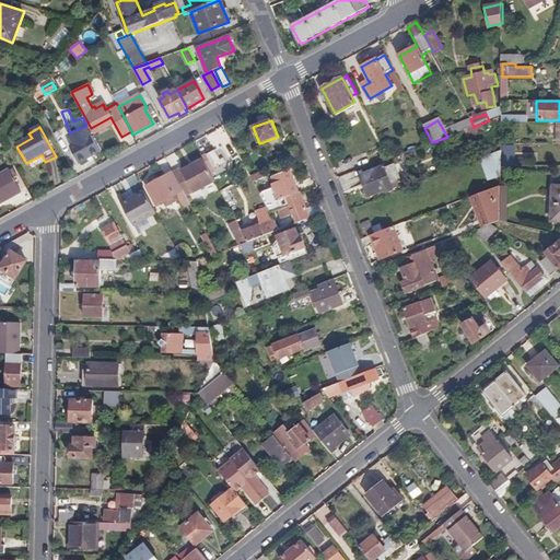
[(73,136),(77,143),(69,148),(79,163),(98,152),(85,129),(73,136)]
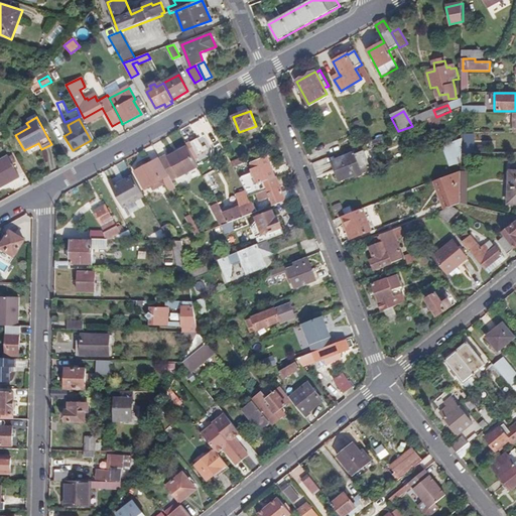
[(197,134),(184,141),(187,147),(192,156),(208,148),(204,141),(202,143),(197,134)]
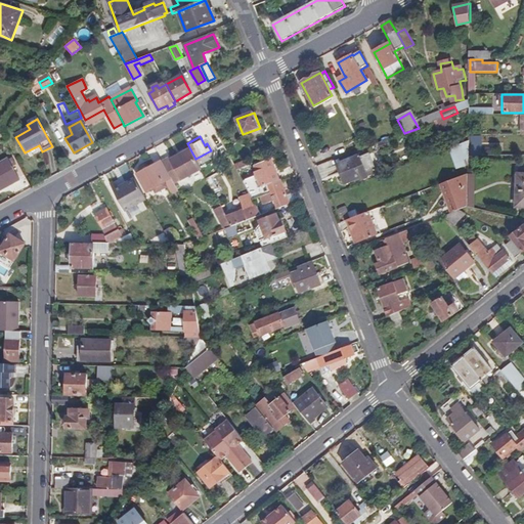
[(482,136),(471,137),(472,150),(482,150),(482,136)]
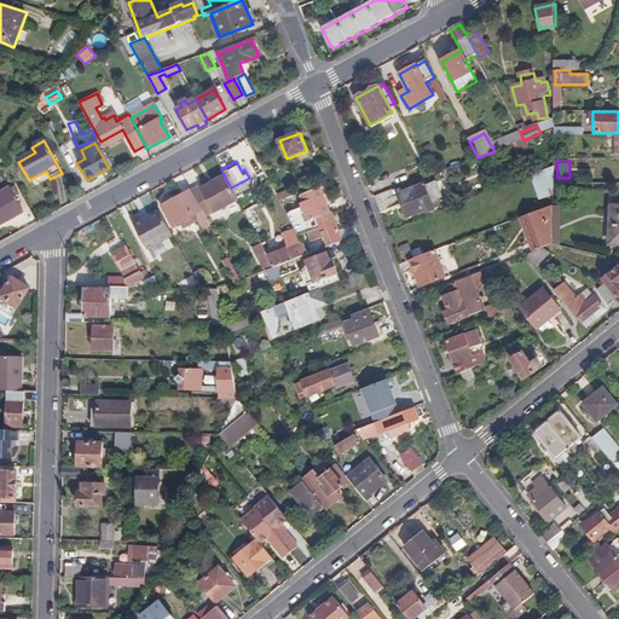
[(450,168),(445,169),(450,184),(456,181),(450,168)]
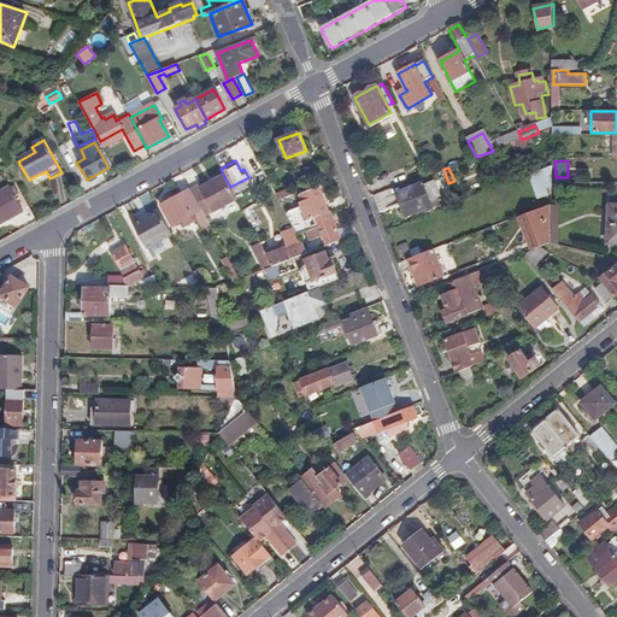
[(553,187),(553,182),(553,168),(529,176),(536,193),(553,187)]
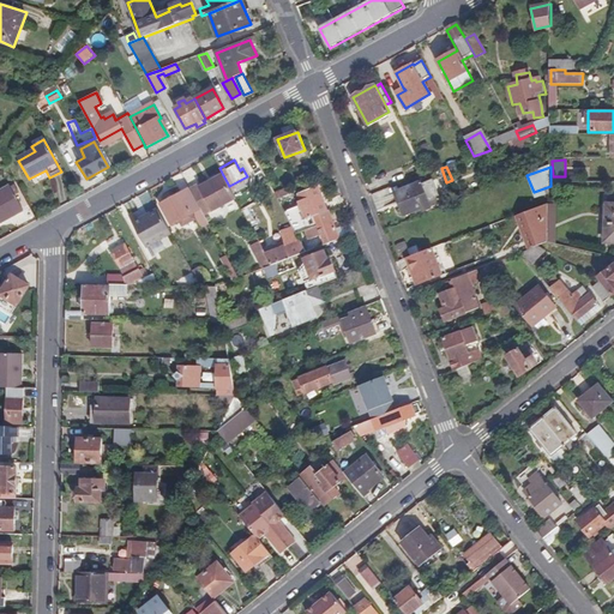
[(229,186),(223,175),(202,187),(199,184),(192,188),(202,209),(206,215),(236,198),(229,186)]
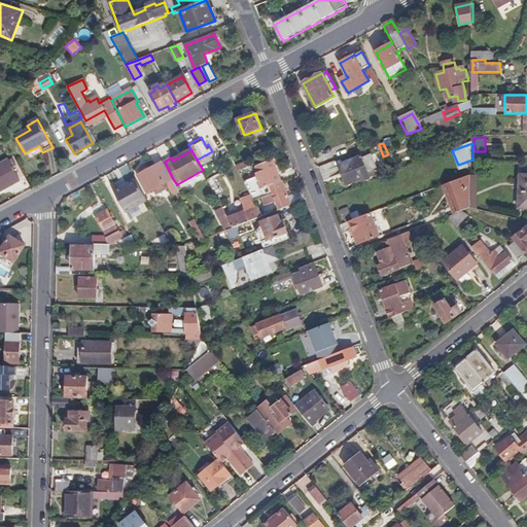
[(378,169),(372,155),(362,160),(361,159),(341,166),(349,186),(372,177),(371,172),(378,169)]
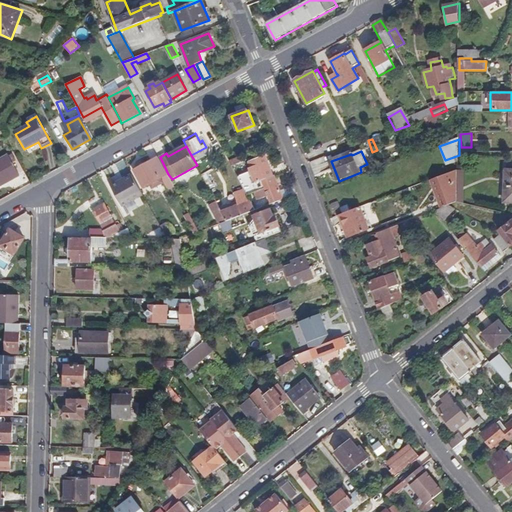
[(9,155),(0,159),(0,186),(20,176),(9,155)]
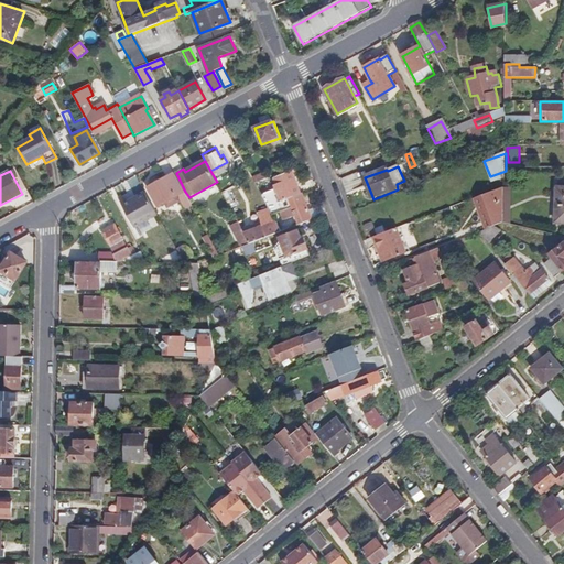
[(300,225),(313,219),(300,185),(299,185),(293,172),(275,179),(281,192),(278,193),(277,188),(261,194),(273,216),(282,213),(285,220),(296,216),(300,225)]
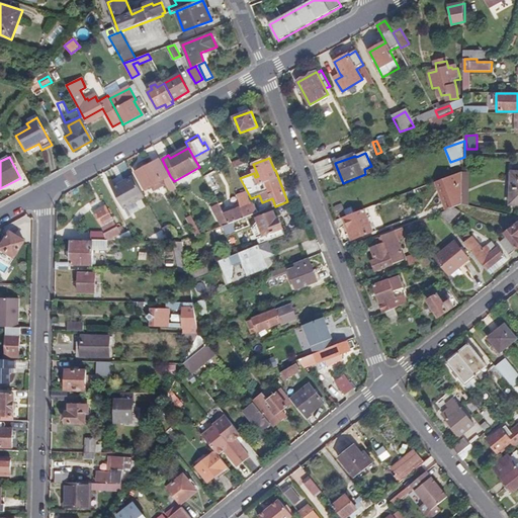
[(162,159),(161,159),(138,172),(147,189),(154,186),(157,190),(169,183),(166,178),(170,176),(162,159)]
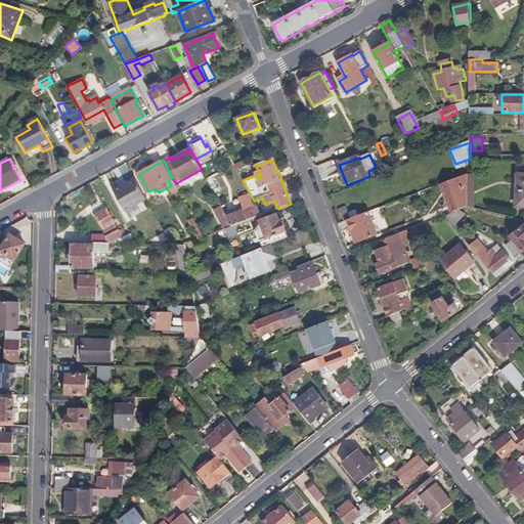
[(237,170),(248,166),(245,161),(234,165),(237,170)]
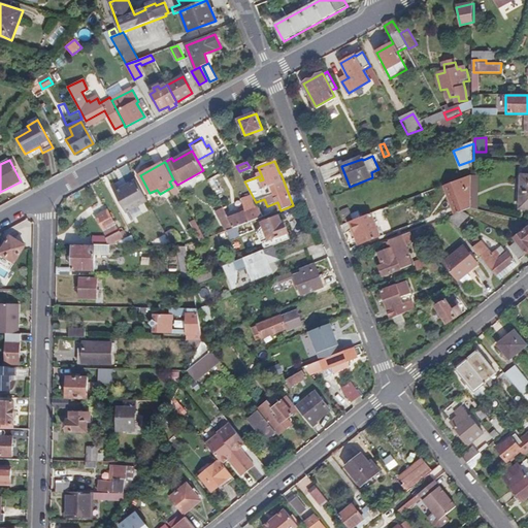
[(465,211),(474,207),(473,174),(460,180),(464,191),(450,197),(456,215),(465,211)]
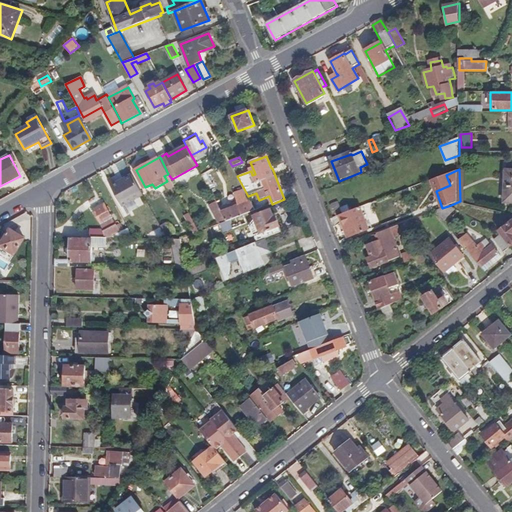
[(145,195),(134,174),(113,186),(124,206),(145,195)]
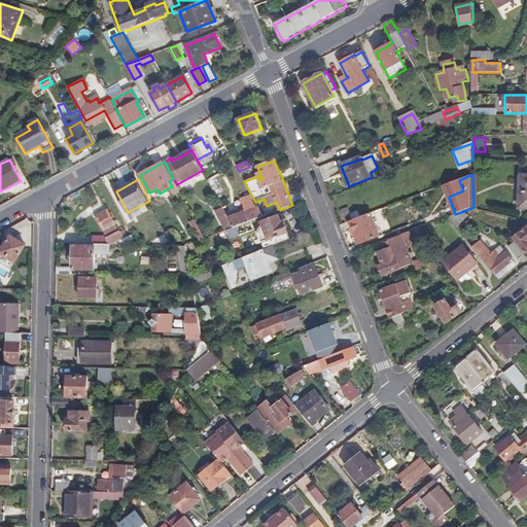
[(463,190),(459,180),(445,185),(449,197),(463,190)]
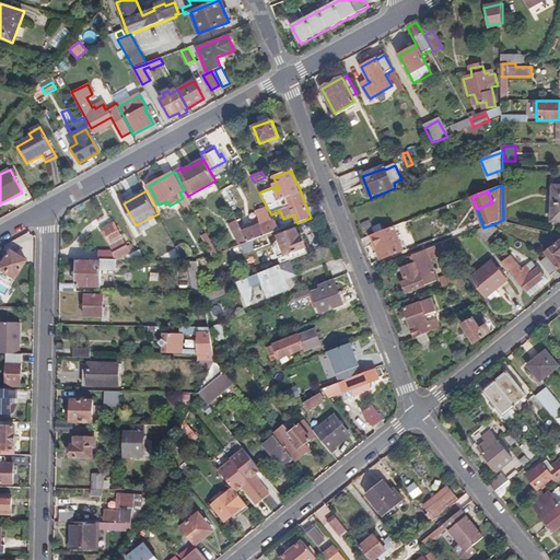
[(265,236),(280,230),(277,223),(275,220),(247,232),(245,229),(243,230),(246,236),(249,243),(265,236)]
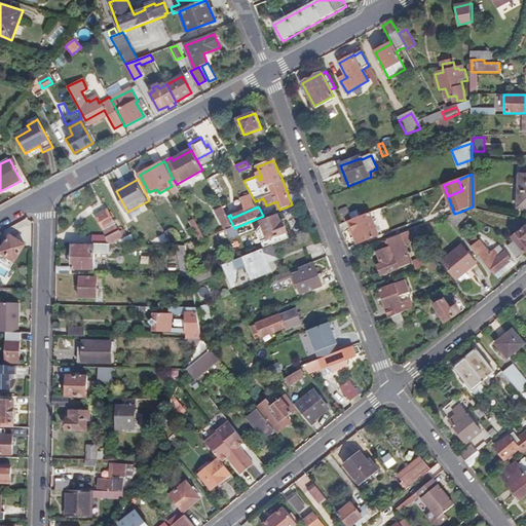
[(263,216),(269,214),(266,207),(260,210),(263,216)]
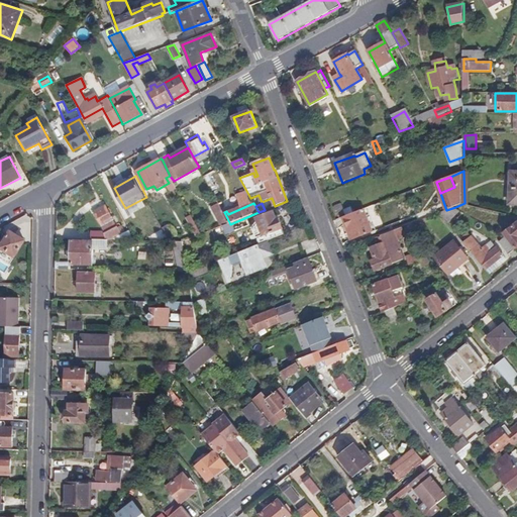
[(137,241),(133,233),(121,234),(105,205),(94,212),(104,227),(109,240),(137,241)]
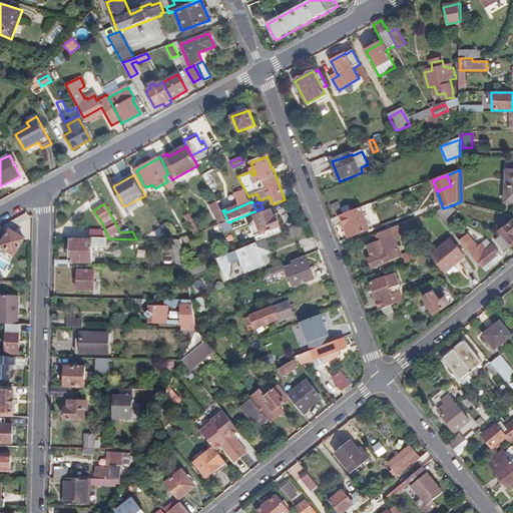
[(222,210),(218,203),(212,207),(219,220),(225,216),(222,210)]
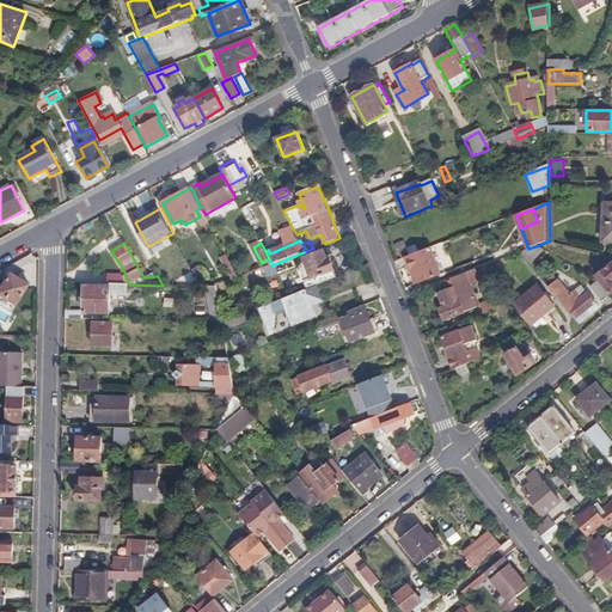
[(530,264),(545,250),(539,245),(528,249),(521,252),(530,264)]
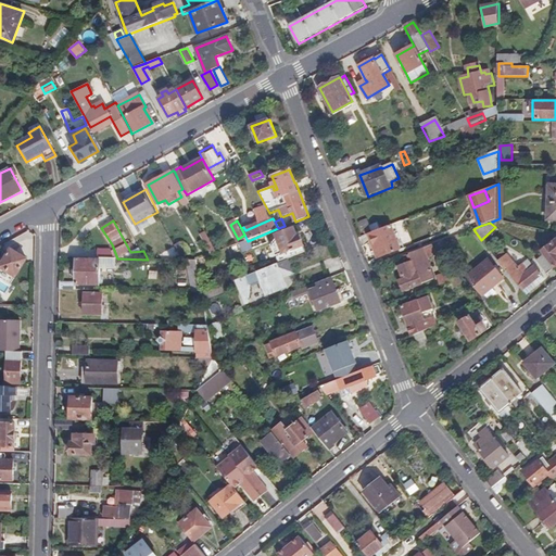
[(392,226),(369,234),(376,250),(378,249),(381,256),(401,249),(392,226)]
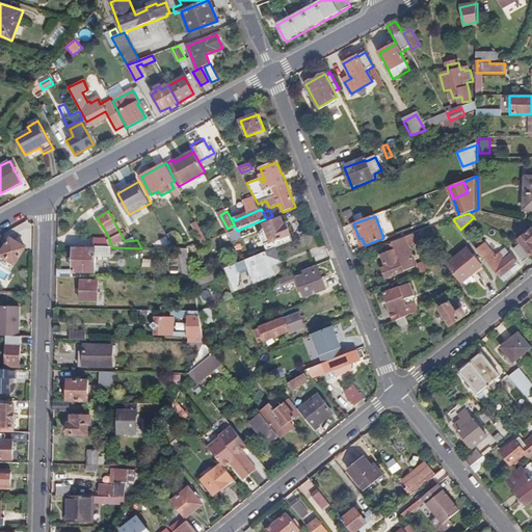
[(266,224),(268,230),(266,231),(261,236),(265,246),(266,245),(269,251),(276,248),(294,241),(287,224),(285,225),(282,218),(266,224)]
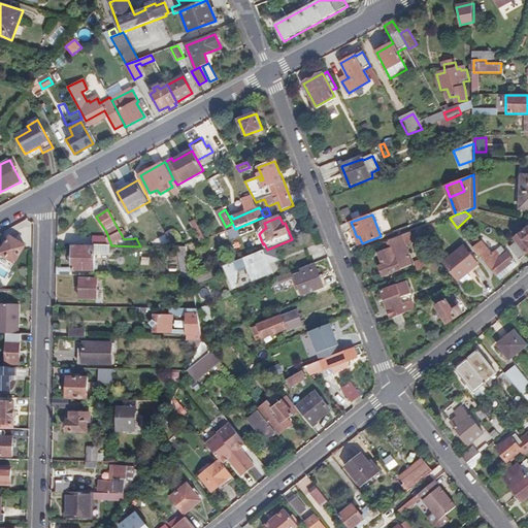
[(207,240),(197,222),(194,224),(203,242),(207,240)]
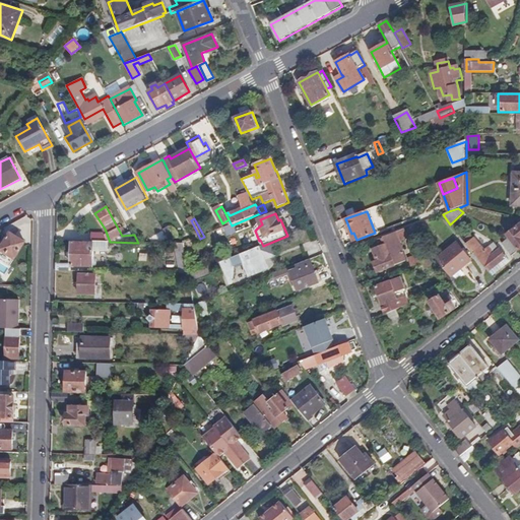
[(232,225),(225,229),(229,237),(251,230),(246,219),(232,225)]
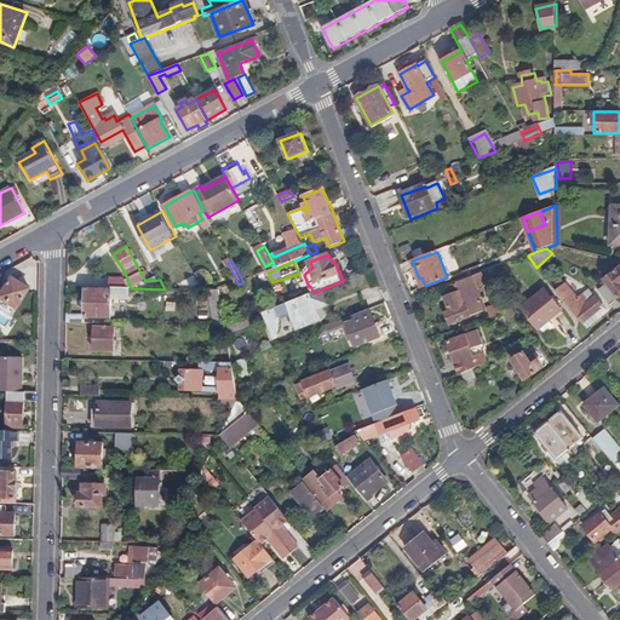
[(487,270),(495,281),(505,274),(499,267),(487,270)]
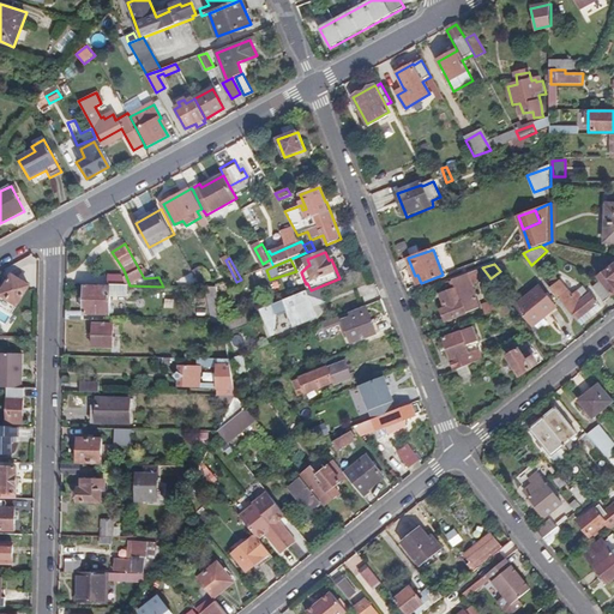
[(597,278),(613,295),(613,268),(613,266),(597,278)]
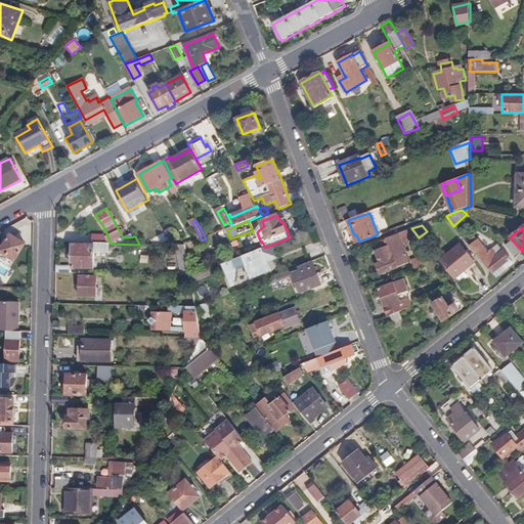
[(411,228),(386,238),(389,246),(377,251),(381,263),(378,264),(381,273),(409,262),(402,244),(419,237),(411,228)]
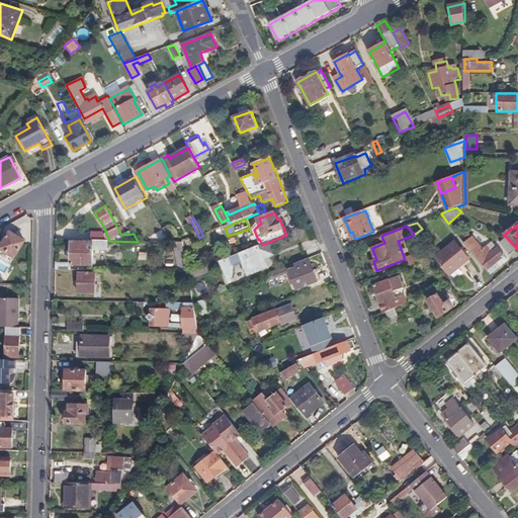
[(25,242),(11,233),(1,249),(15,258),(25,242)]
